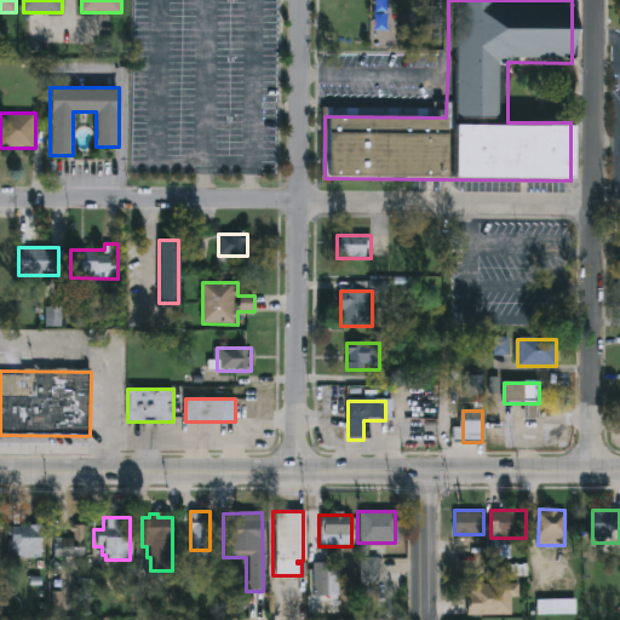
[(51,557),(51,538),(70,538),(70,524),(82,524),(82,557),(51,557)]
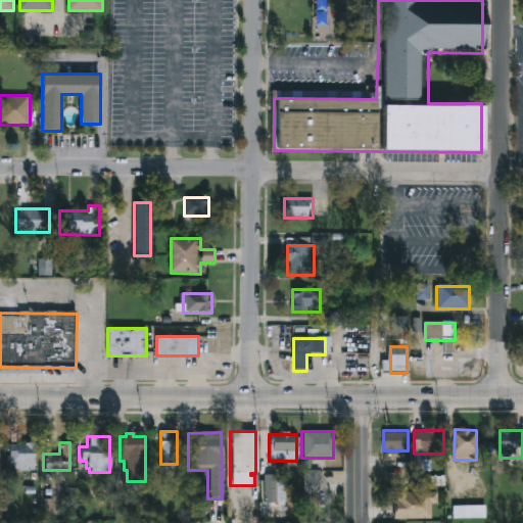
[(33,443),(33,470),(7,470),(7,443),(33,443)]
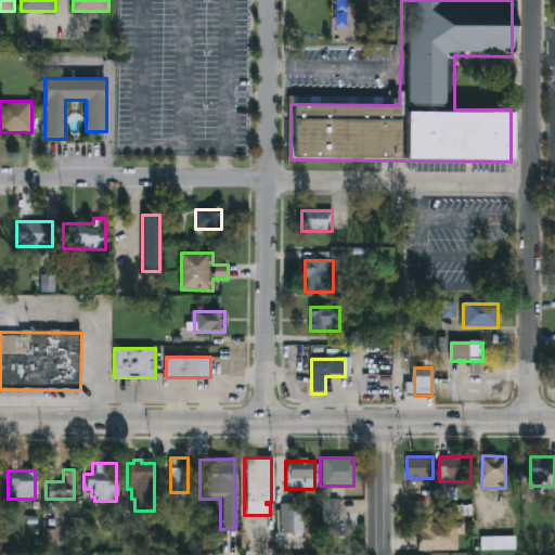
[(278,533),(278,504),(300,504),(300,533),(278,533)]
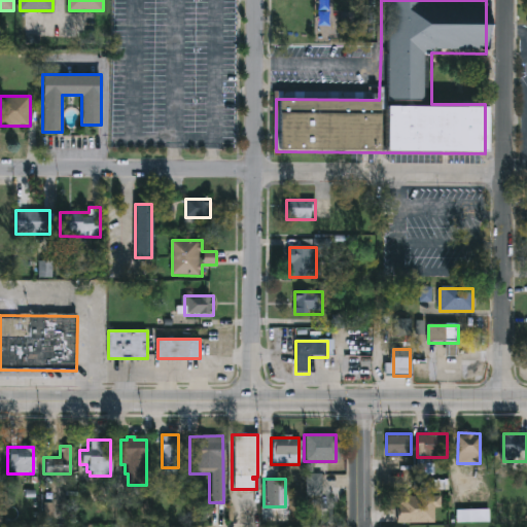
[(397,521),(397,497),(437,497),(437,521),(397,521)]
